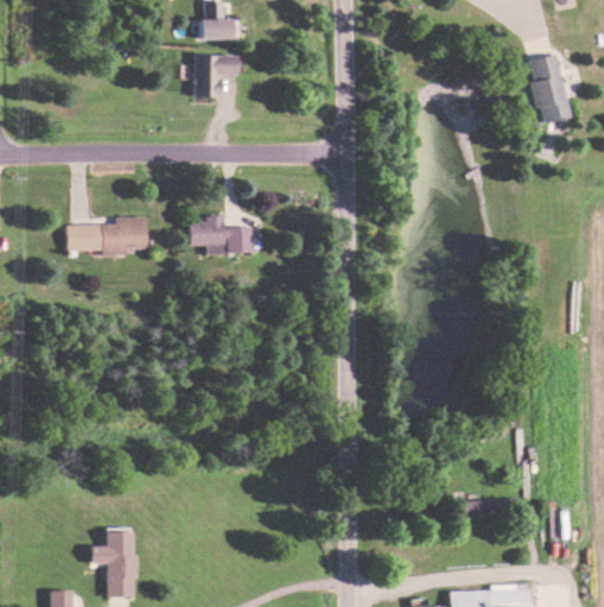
[(236,17),(230,17),(230,0),(202,0),(202,38),(236,38),(236,17)]
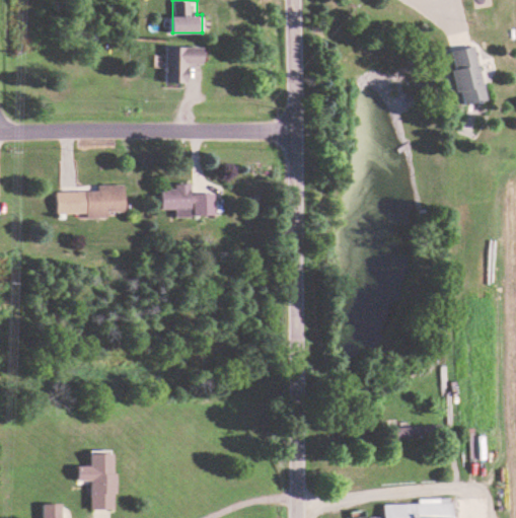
[(189,81),(189,63),(205,63),(205,46),(166,46),(166,81),(189,81)]
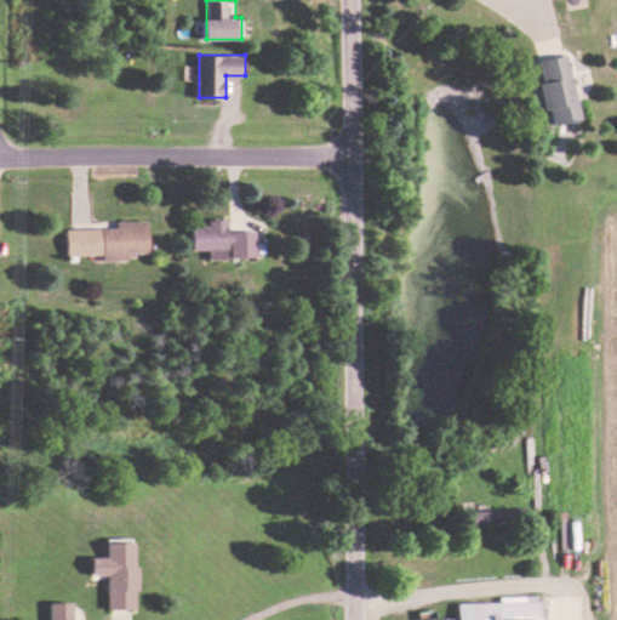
[(540,60),(550,125),(581,119),(569,55),(540,60)]
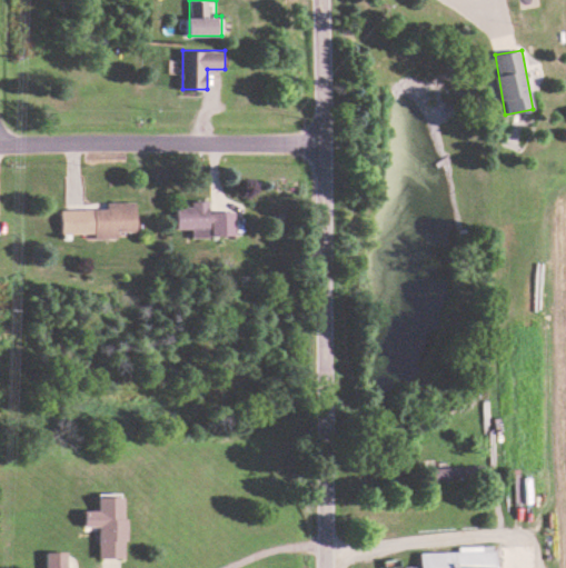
[(210,211),(210,200),(177,201),(178,229),(192,229),(192,237),(237,236),(237,211),(210,211)]
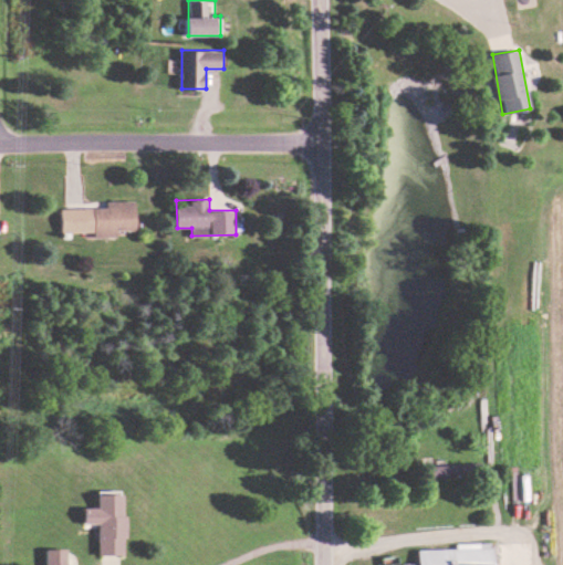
[(107,206),(61,208),(62,236),(136,232),(136,200),(106,201),(107,206)]
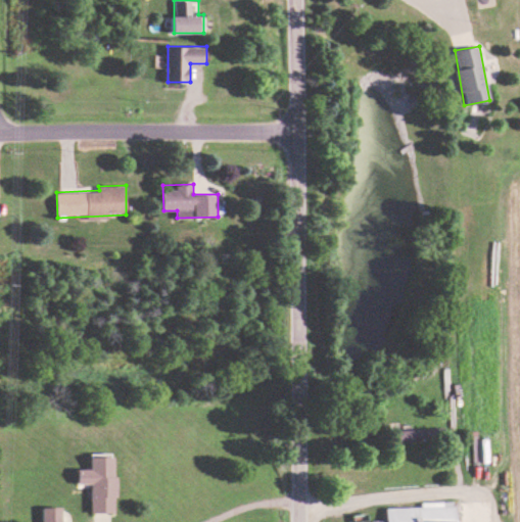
[(445,429),(389,429),(389,441),(445,441),(445,429)]
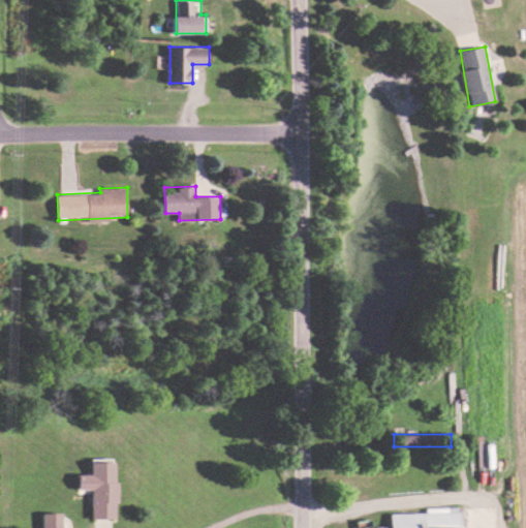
[(118,461),(93,460),(93,474),(80,474),(80,490),(94,490),(93,519),(118,519),(118,461)]
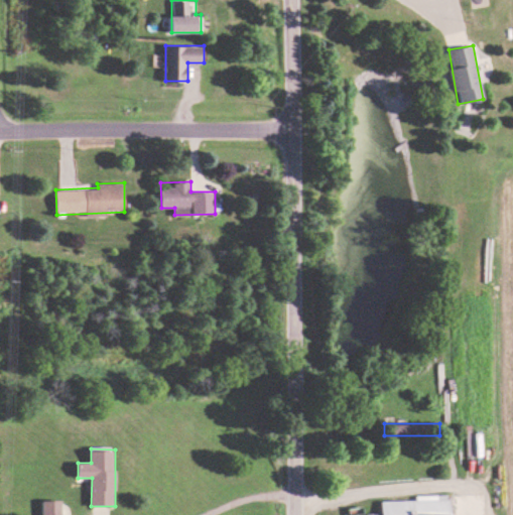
[(453,514),(453,495),(415,496),(415,500),(382,501),(382,513),(366,513),(366,514),(453,514)]
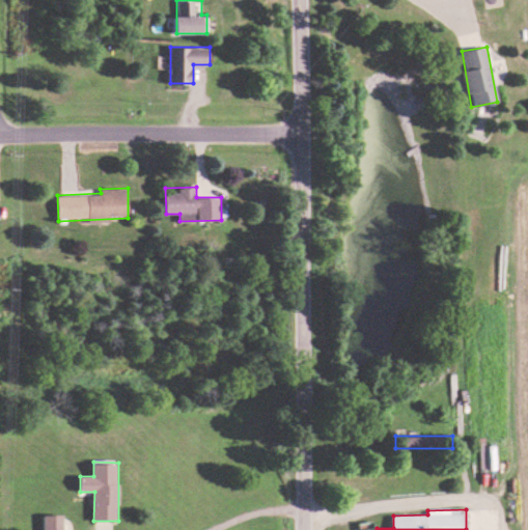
[(43,529),(64,529),(64,514),(44,514),(43,529)]
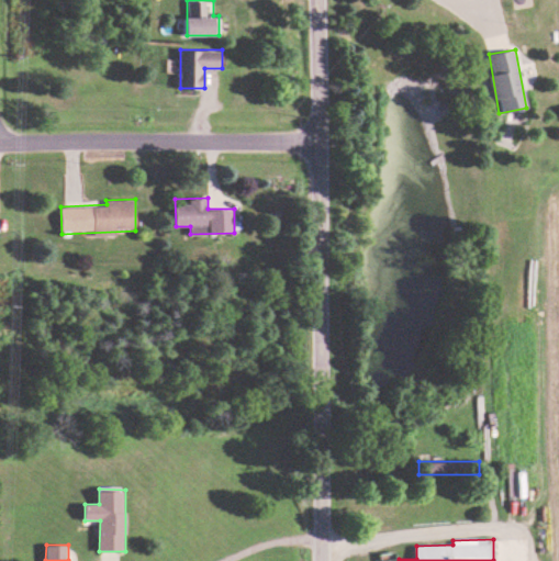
All buildings are outlined.
